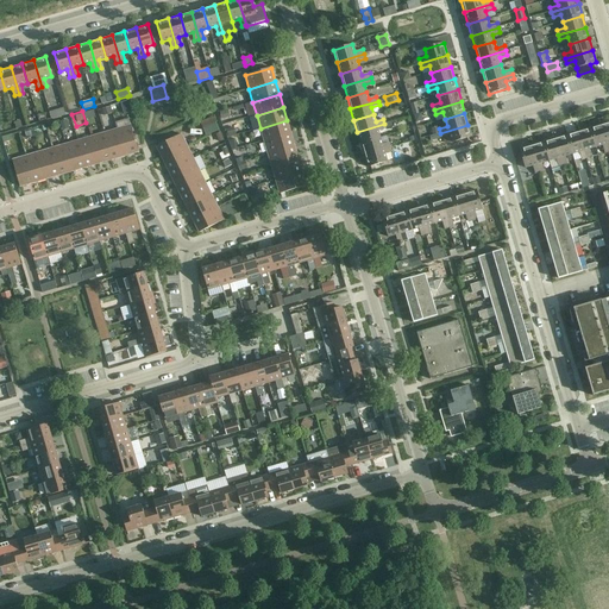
[(206,137),(218,130),(213,117),(199,123),(206,137)]
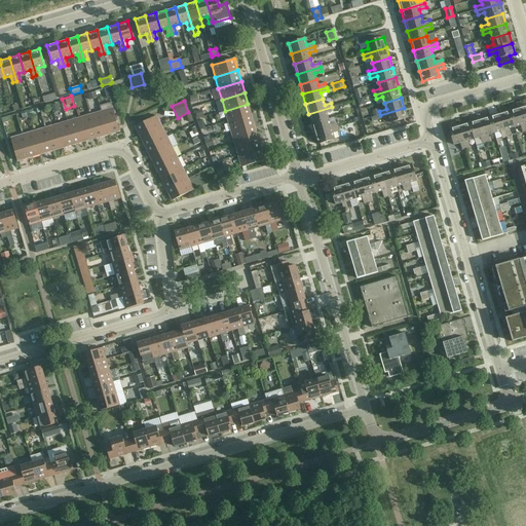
[(248,104),(225,111),(228,122),(251,115),(248,104)]
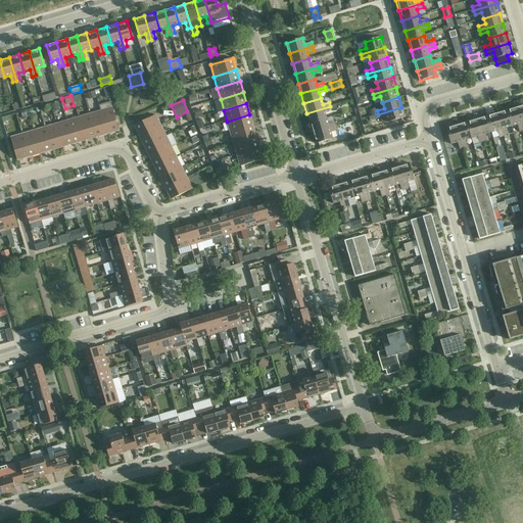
[(331,110),(330,106),(306,113),(310,124),(327,119),(325,112),(331,110)]
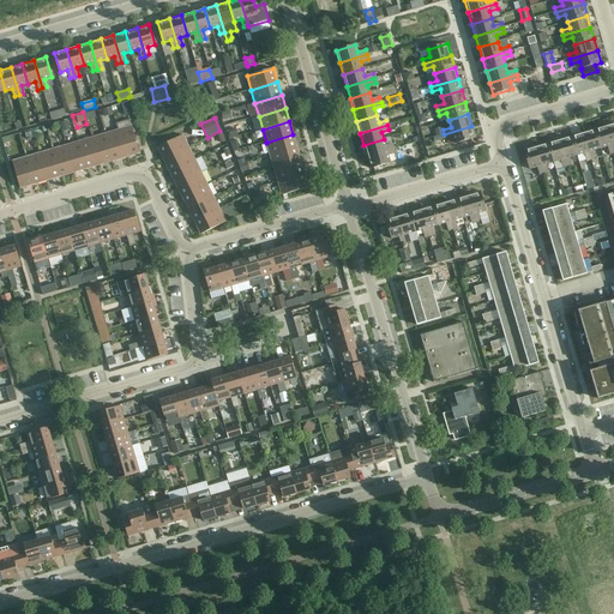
[(475,138),(471,126),(444,134),(445,139),(453,137),(456,144),(475,138)]
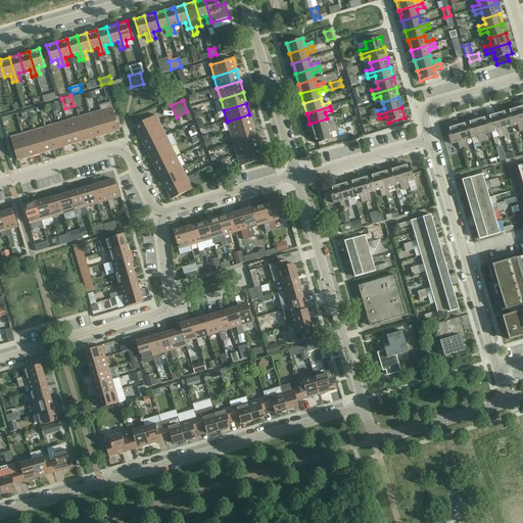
[(522,130),(522,129),(517,107),(507,109),(512,127),(517,125),(519,132),(522,130)]
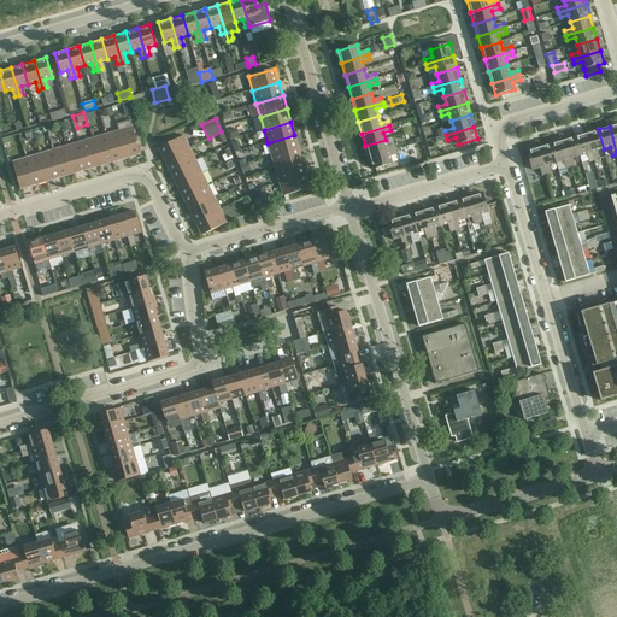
[(133,128),(118,131),(127,158),(140,154),(133,128)]
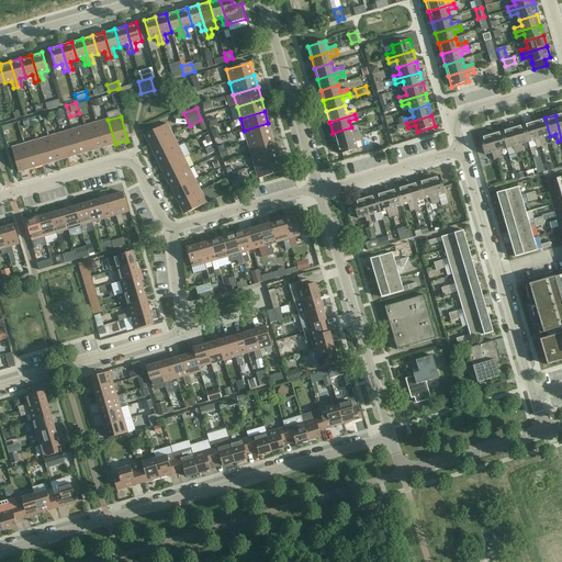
[(550,136),(544,117),(534,121),(541,146),(546,145),(543,138),(550,136)]
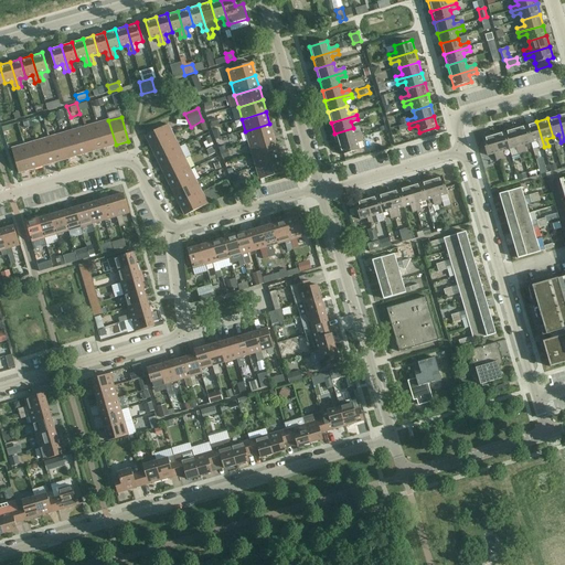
[(116,145),(108,120),(96,124),(104,148),(116,145)]
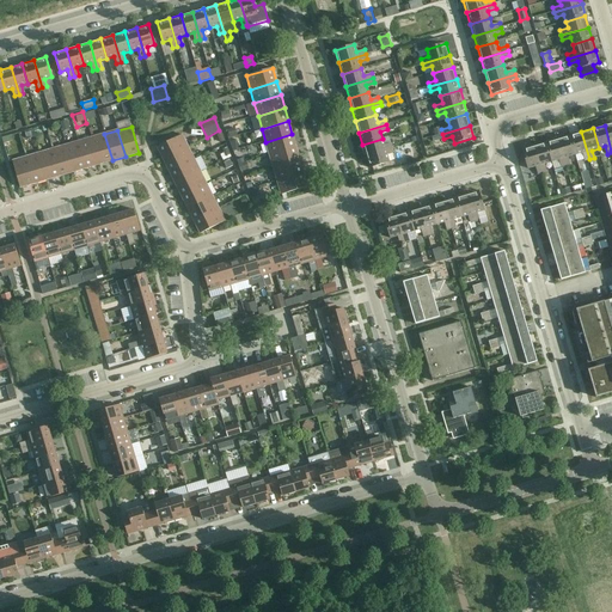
[(589,159),(581,132),(569,135),(575,155),(582,153),(585,161),(589,159)]
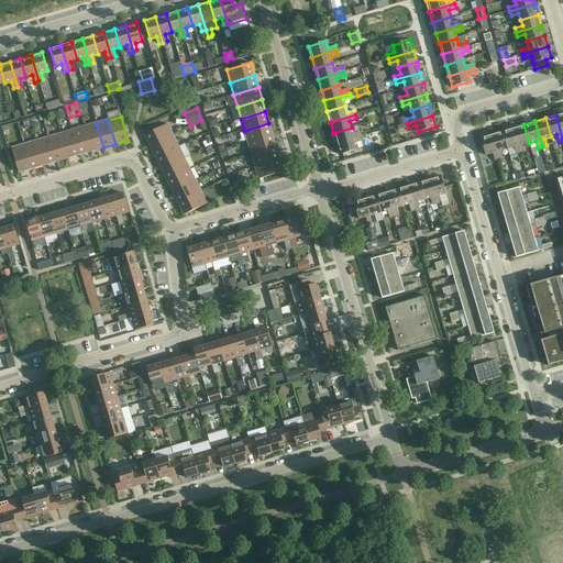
[(96,123),(84,127),(91,152),(103,147),(96,123)]
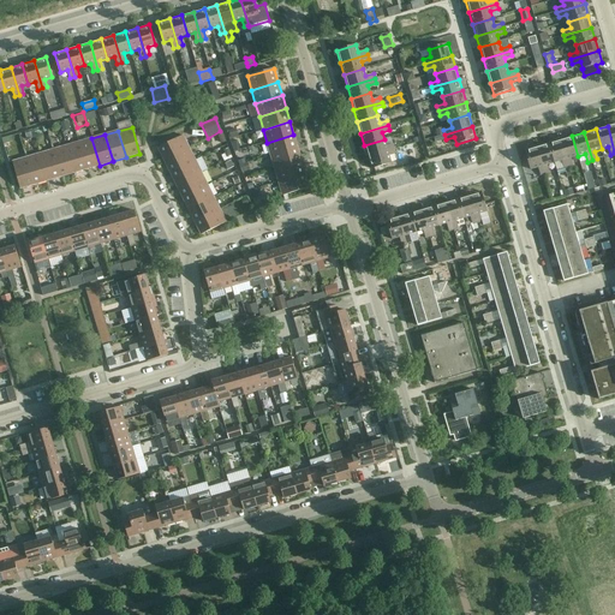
[(270,155),(297,148),(293,135),(267,143),(270,155)]
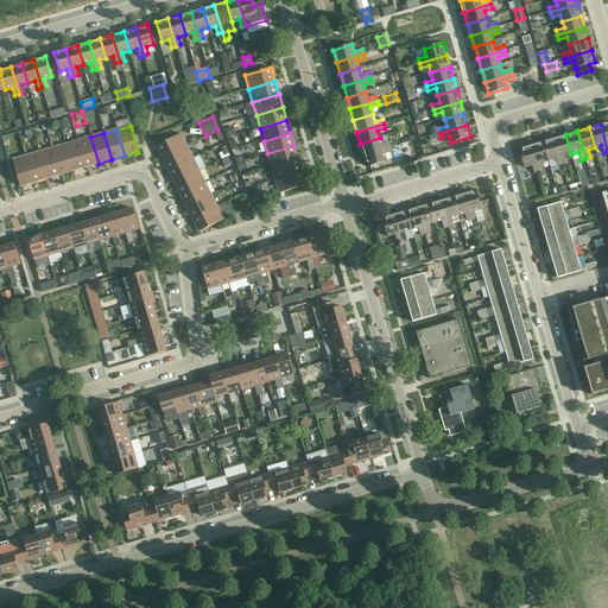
[(163,159),(187,146),(181,134),(156,146),(163,159)]
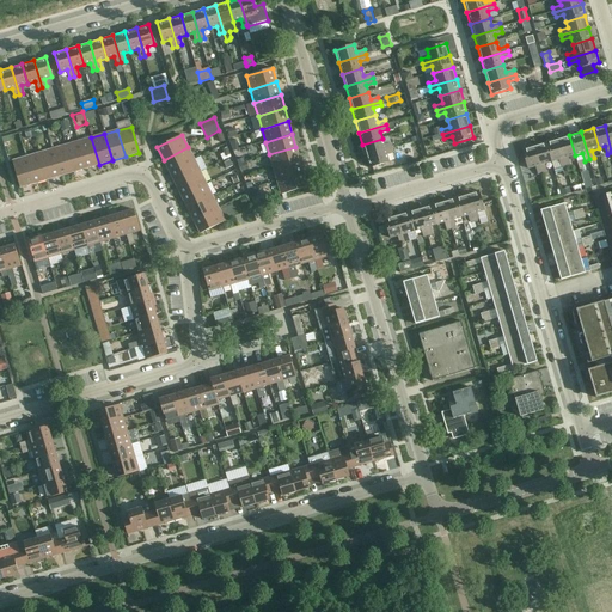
[(575,155),(569,135),(557,139),(565,166),(570,165),(568,157),(575,155)]
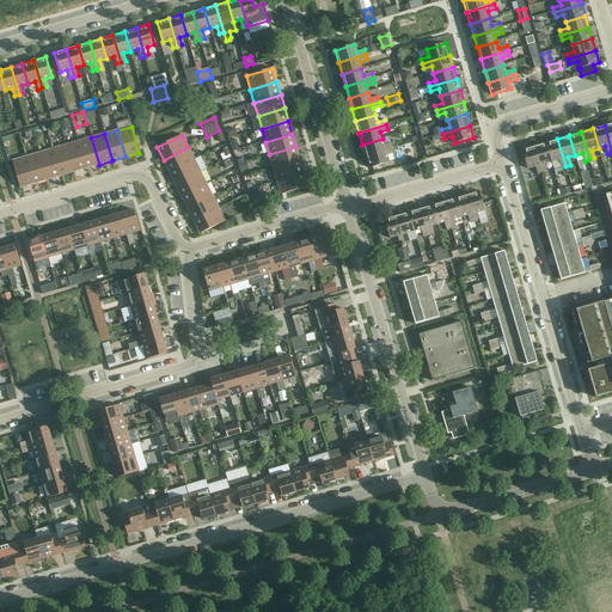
[(86,169),(99,165),(91,138),(79,142),(86,169)]
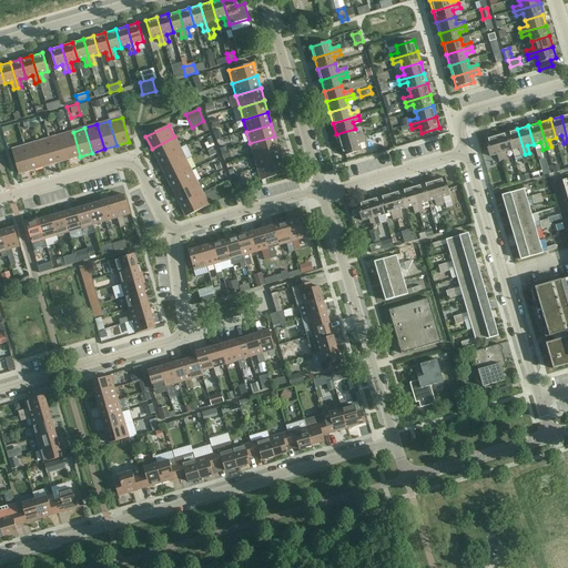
[(336,134),(340,144),(365,138),(364,133),(356,135),(355,129),(336,134)]
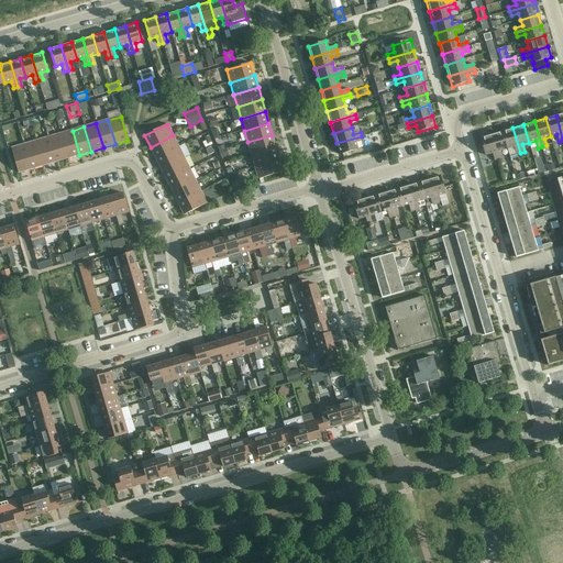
[(520,153),(512,128),(503,131),(507,148),(514,147),(516,154),(520,153)]
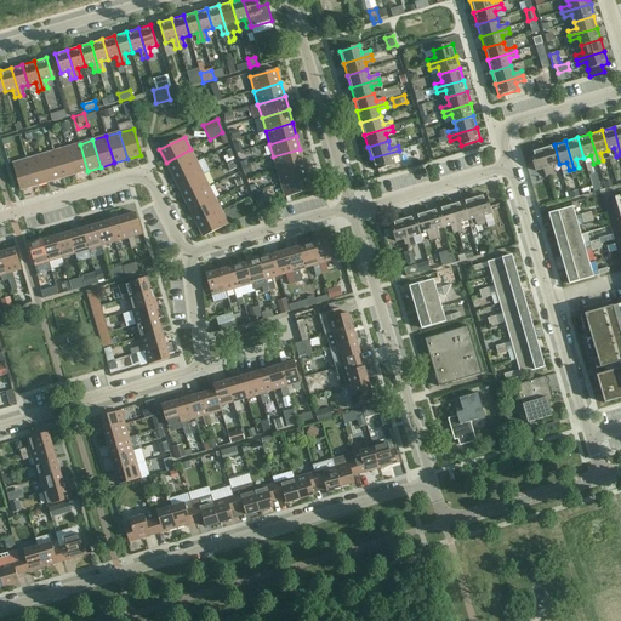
[(239,142),(233,144),(237,153),(243,151),(239,142)]
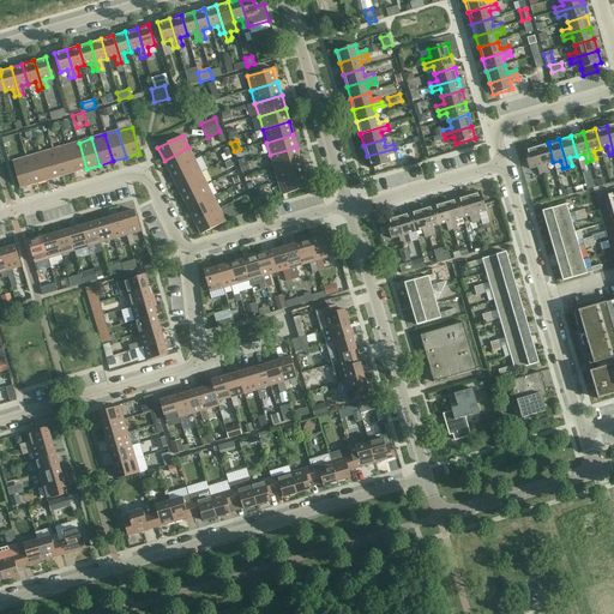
[(410,150),(419,148),(416,140),(408,143),(410,150)]
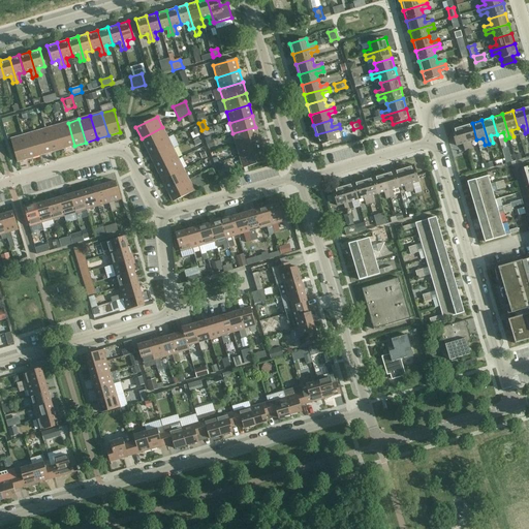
[(57,126),(63,149),(74,146),(68,123),(57,126)]
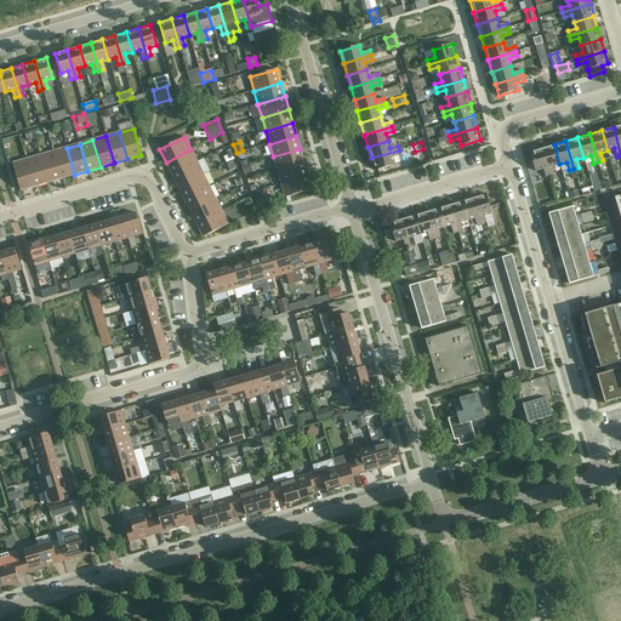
[(559,164),(554,144),(542,148),(551,176),(554,175),(553,166),(559,164)]
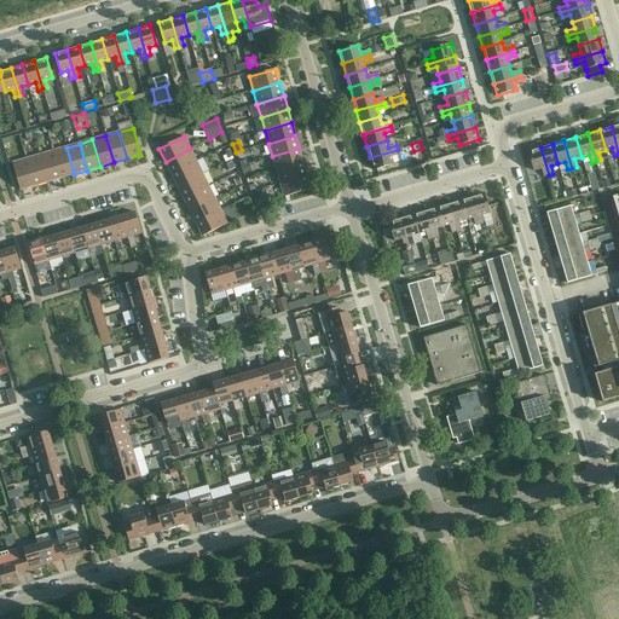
[(53,151),(61,178),(74,174),(67,148),(53,151)]
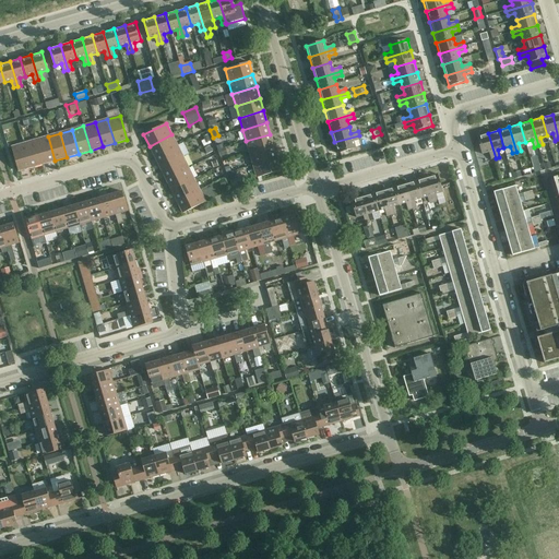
[(496,158),(488,133),(477,137),(482,154),(489,152),(491,159),(496,158)]
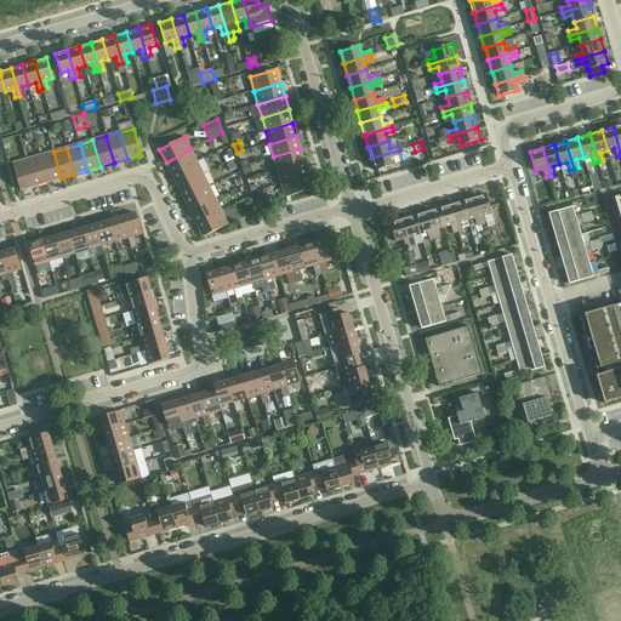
[(191,149),(166,163),(172,175),(198,163),(191,149)]
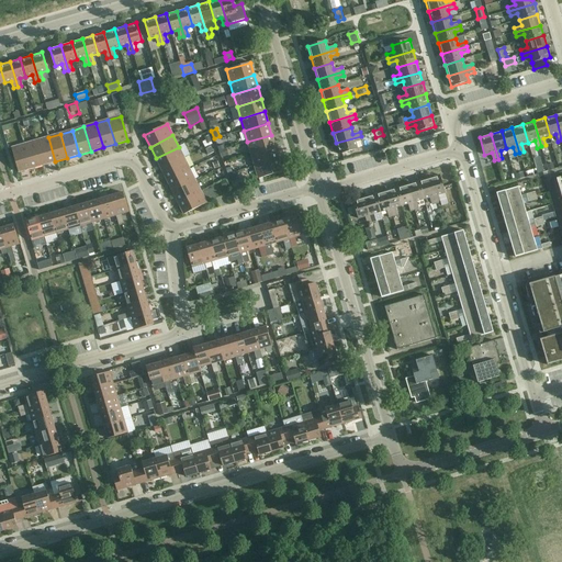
[(250,154),(276,147),(271,135),(247,142),(250,154)]
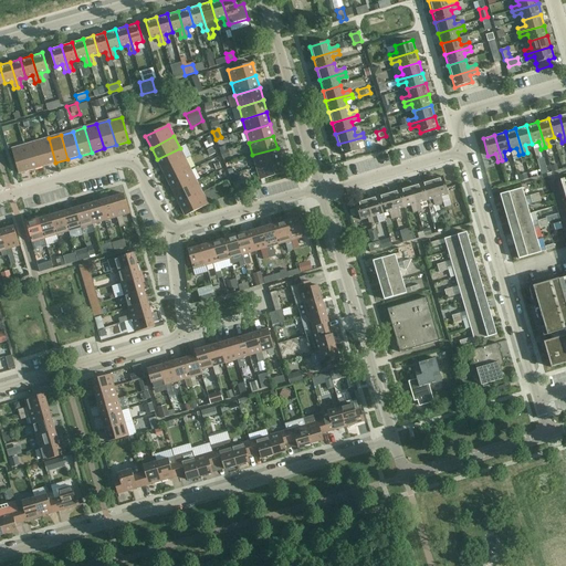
[(364,137),(338,144),(342,156),(359,150),(358,144),(365,142),(364,137)]
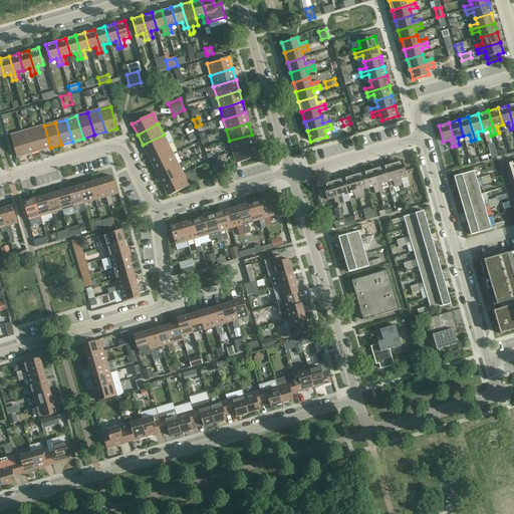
[(39,151),(50,148),(44,125),(33,129),(39,151)]
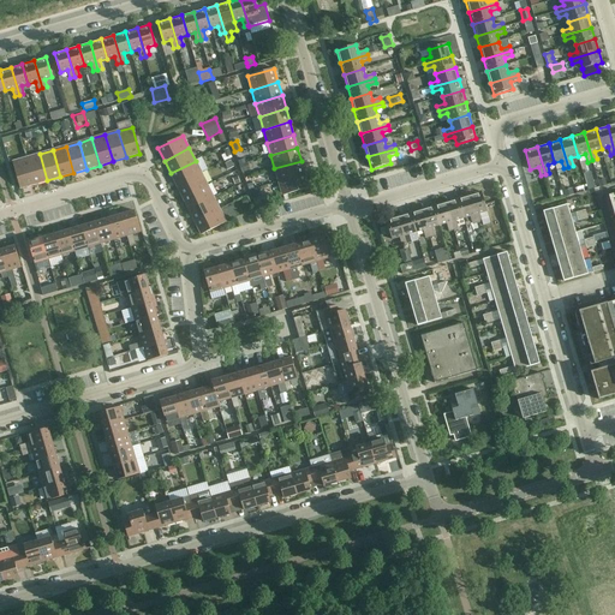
[(40,154),(27,157),(34,185),(47,180),(40,154)]
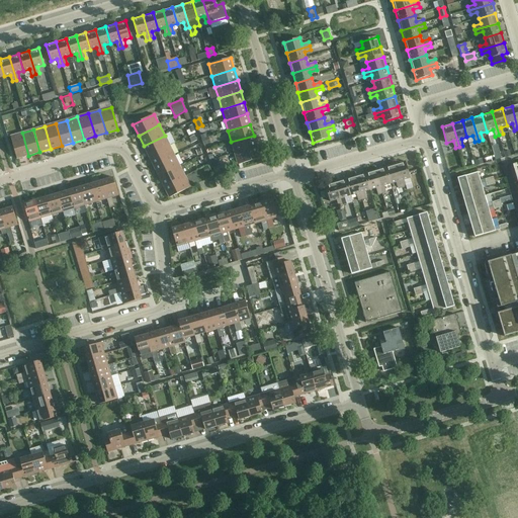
[(28,156),(22,133),(10,137),(17,159),(28,156)]
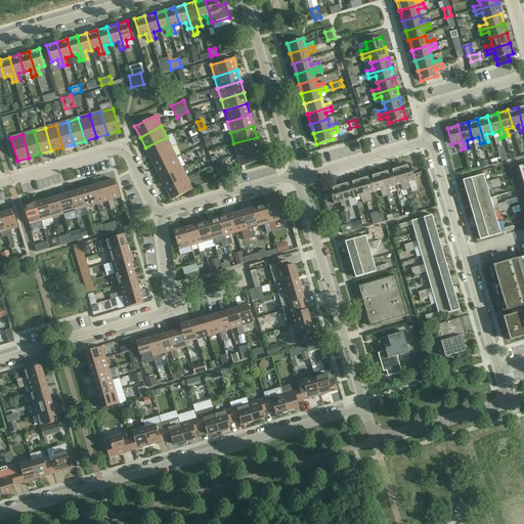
[(167,137),(145,147),(150,158),(172,147),(167,137)]
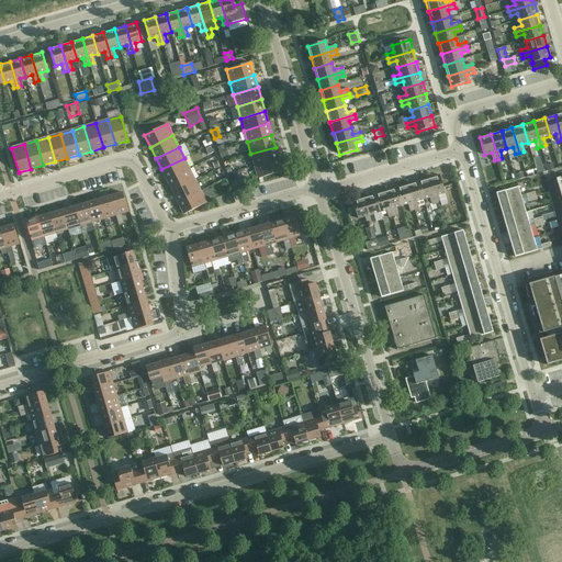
[(255,166),(279,159),(276,147),(250,154),(255,166)]
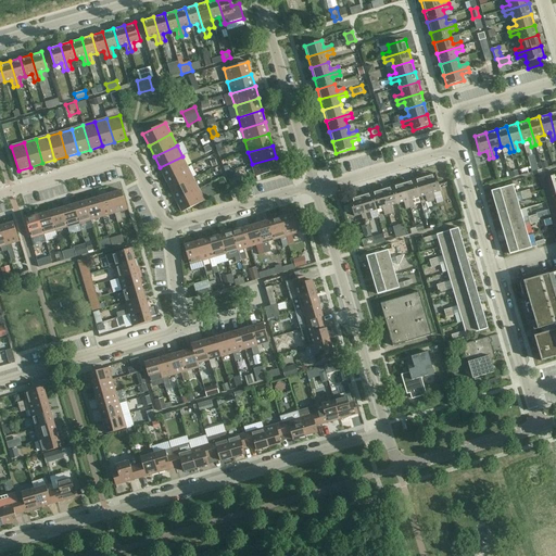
[(224,147),(223,148),(216,150),(219,156),(226,153),(224,147)]
